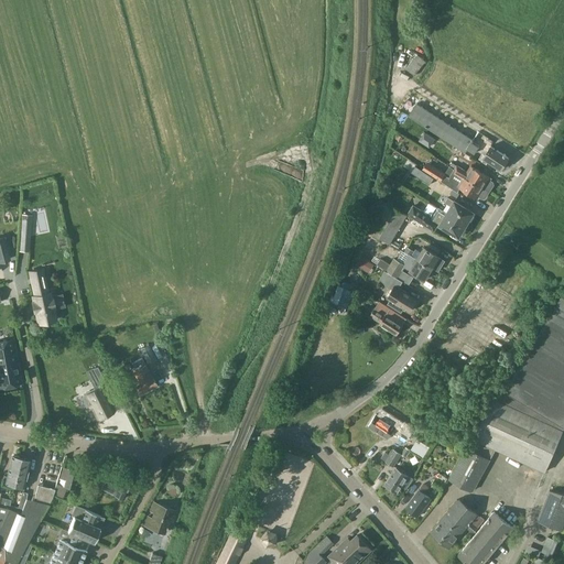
[(425,62),(416,54),(407,68),(415,75),(425,62)]
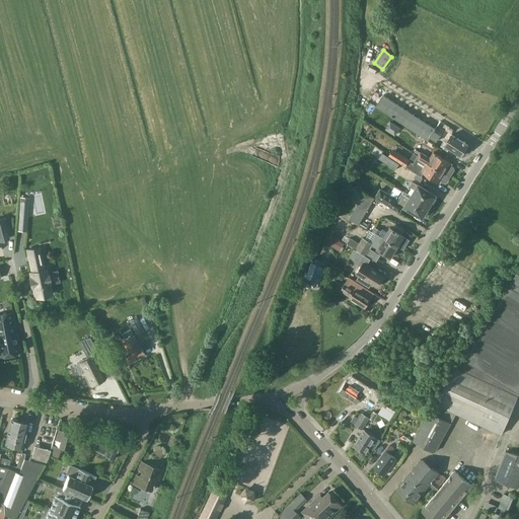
[(435,129),(383,95),(376,106),(428,140),(430,137),(434,132),(435,129)]
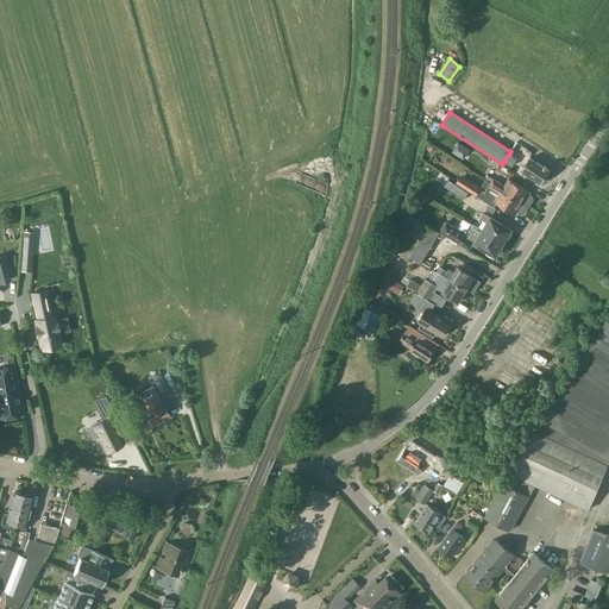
[(469,150),(458,144),(453,152),(463,158),(469,150)]
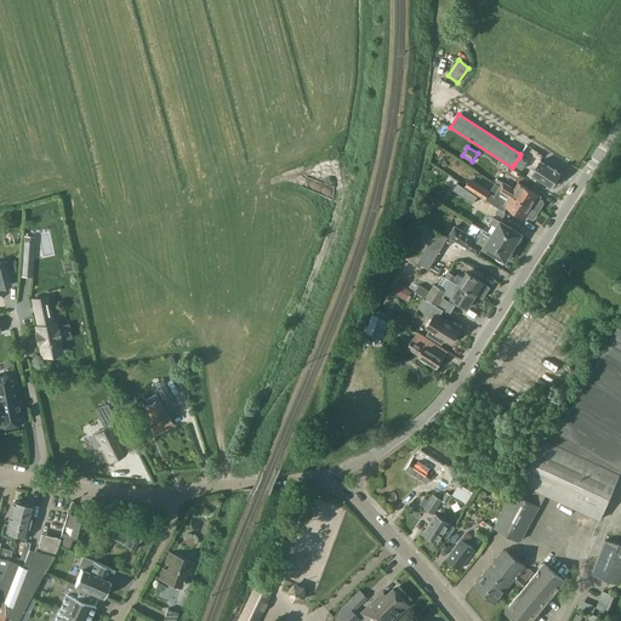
[(539,166),(533,174),(552,187),(553,186),(554,187),(560,176),(559,175),(560,174),(533,155),(530,160),(539,166)]
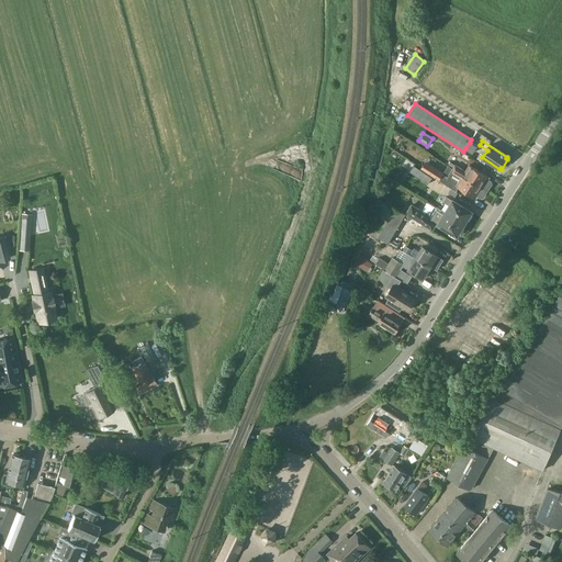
[(470,143),(465,148),(472,153),(475,146),(470,143)]
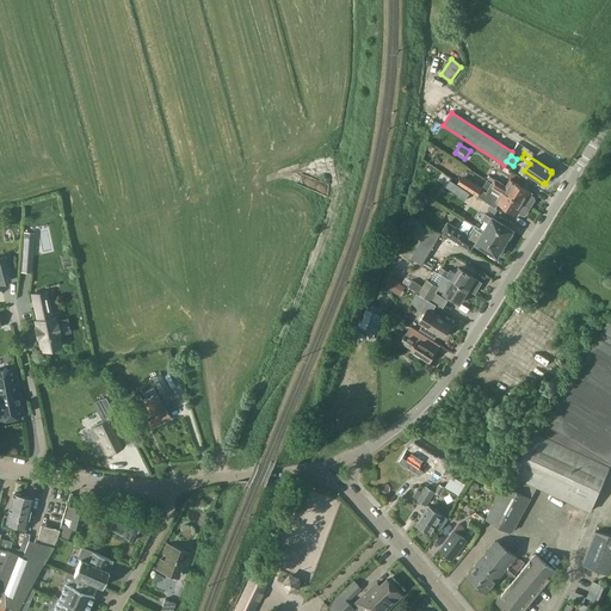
[(511,180),(507,186),(495,178),(494,179),(487,174),(485,178),(487,180),(528,205),(532,198),(532,196),(529,193),(530,192),(511,180)]
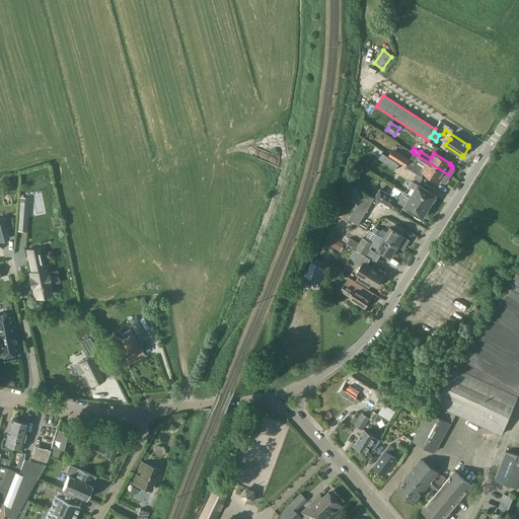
[(378,158),(395,170),(399,164),(382,152),(378,158)]
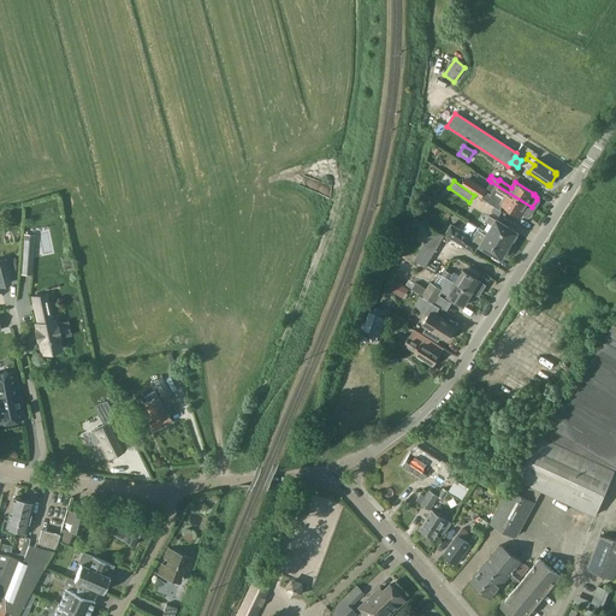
[(474,183),(469,190),(499,209),(503,205),(522,218),(525,215),(527,217),(529,217),(534,209),(532,207),(491,182),(486,190),(474,183)]
